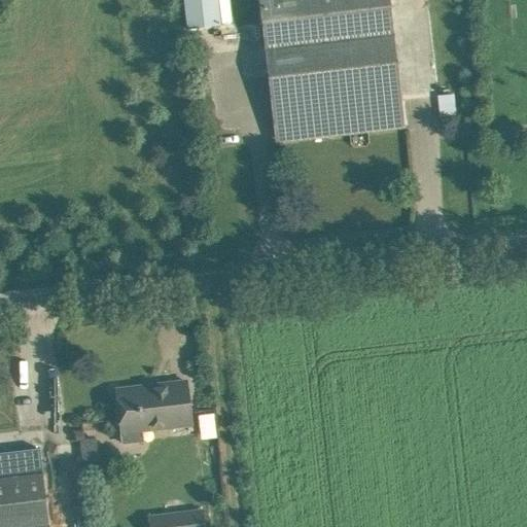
[(216,0),(183,0),(187,29),(220,26),(216,0)]
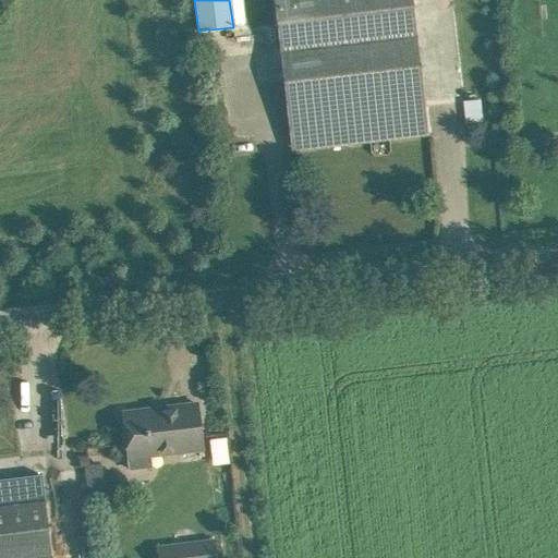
[(273,0),(289,133),(330,128),(332,146),(428,135),(412,0),(273,0)]
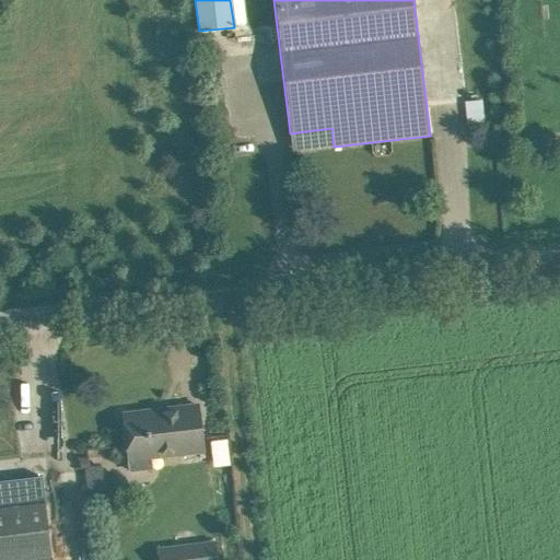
[(467,123),(485,121),(483,98),(466,100),(467,123)]
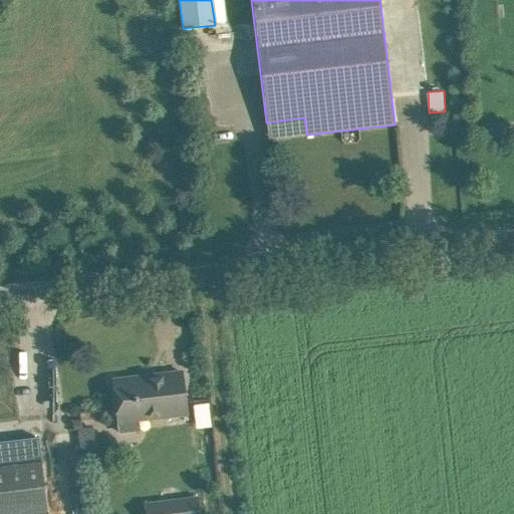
[(119,434),(141,432),(139,423),(188,417),(182,371),(112,380),(119,434)]
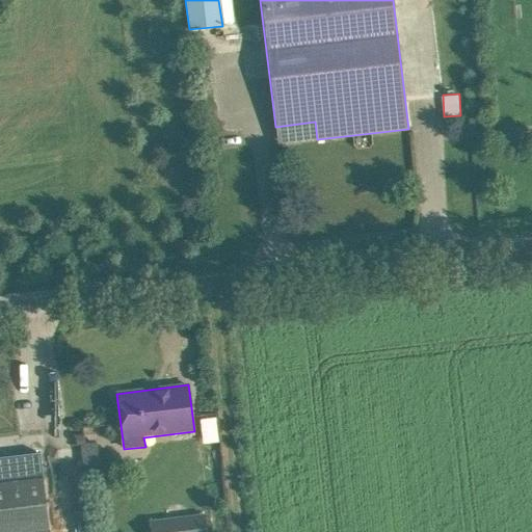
[(83,464),(99,463),(97,442),(80,444),(83,464)]
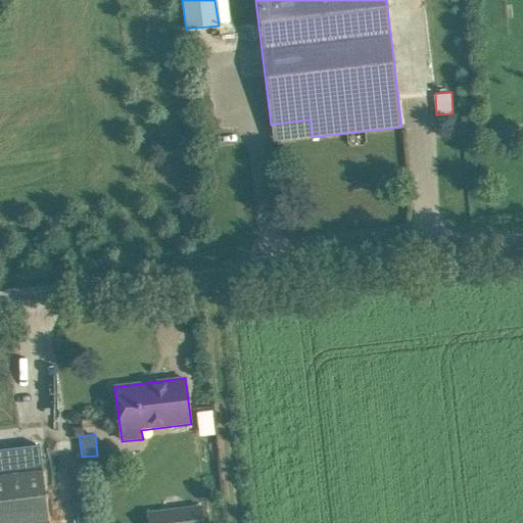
[(0,474),(0,522),(48,522),(42,470),(0,474)]
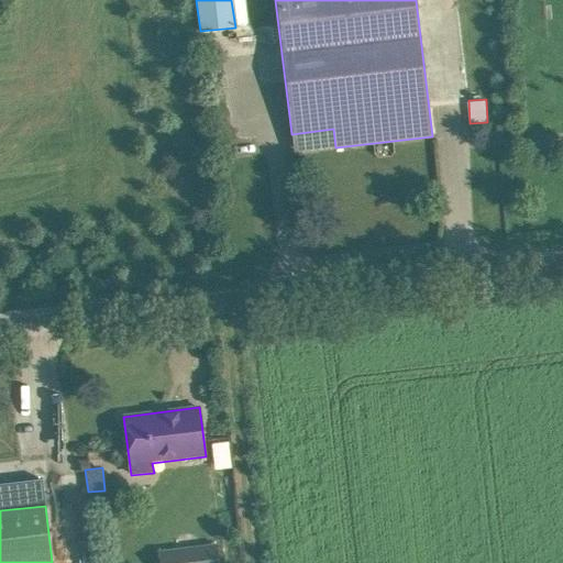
[(157,562),(219,562),(217,542),(156,551),(157,562)]
